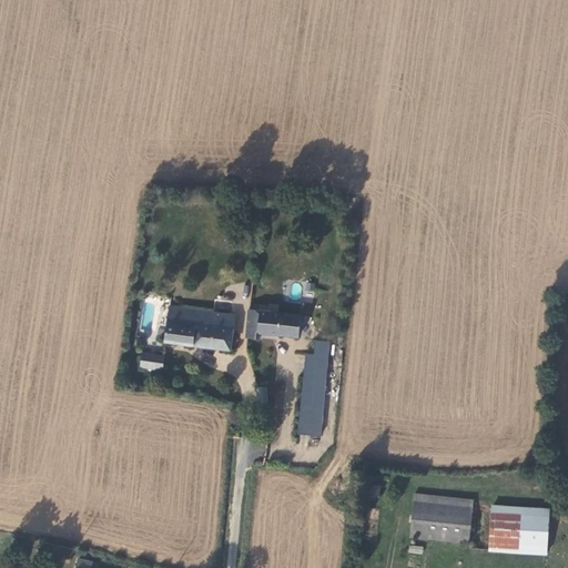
[(170,306),(168,321),(235,331),(239,314),(170,306)]
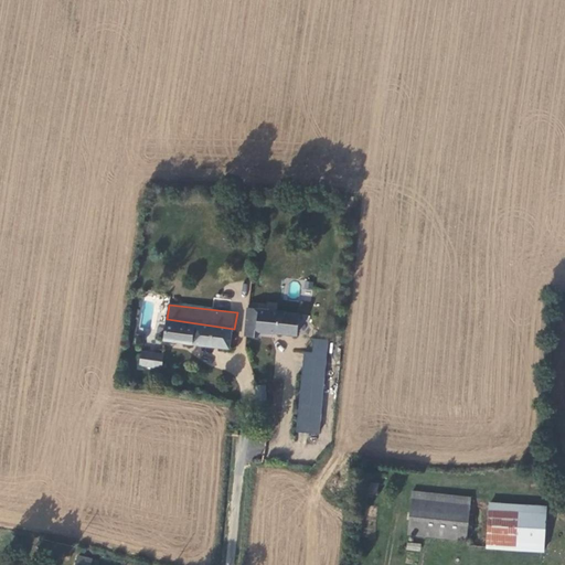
[(301,313),(248,308),(245,337),(259,339),(260,332),(299,337),(301,313)]
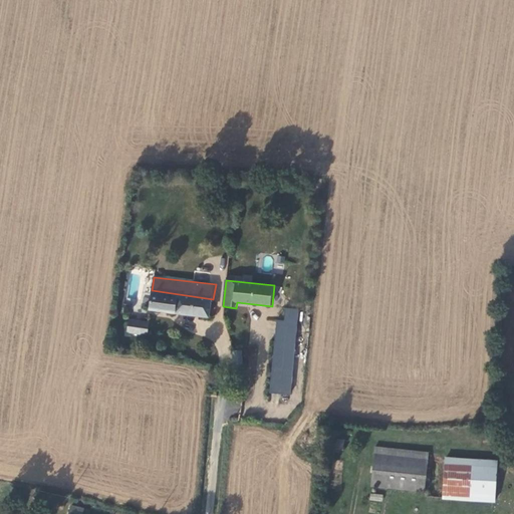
[(211,319),(213,299),(152,290),(149,311),(211,319)]
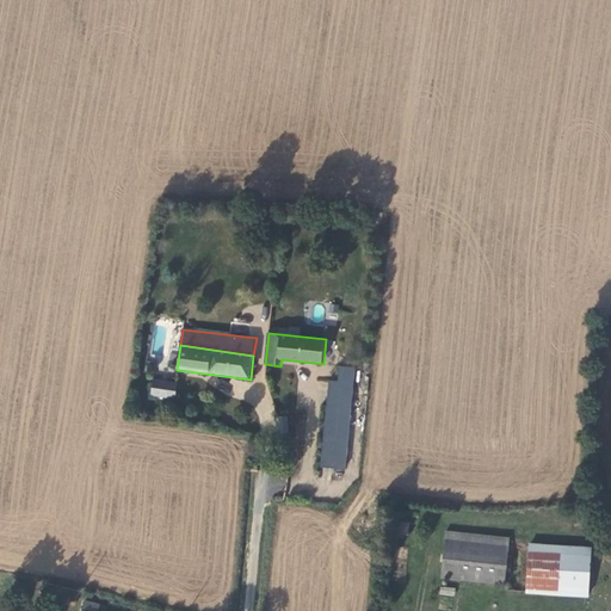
[(345,470),(356,368),(340,366),(339,381),(331,380),(321,467),(345,470)]
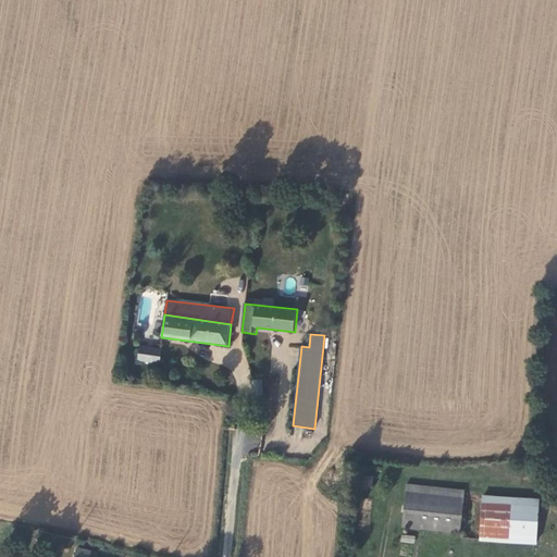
[(160,364),(162,349),(139,346),(137,361),(160,364)]
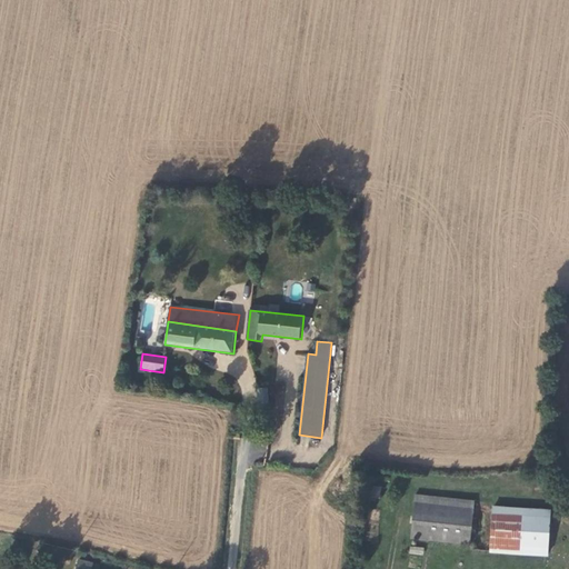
[(267,392),(257,392),(256,408),(266,408),(267,392)]
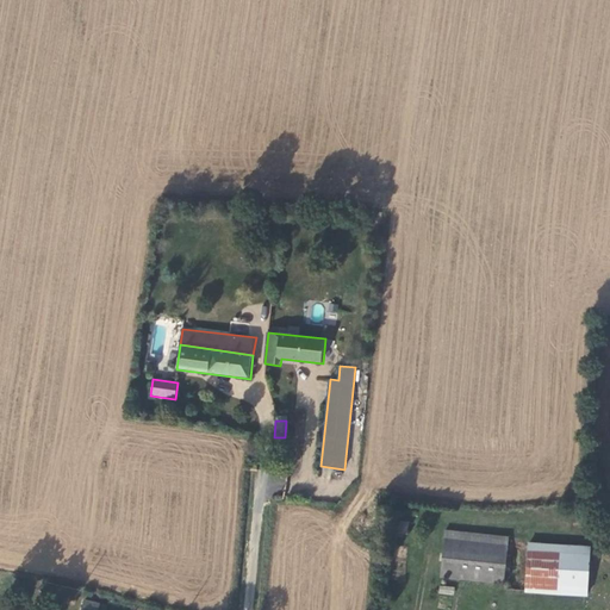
[(284,490),(285,474),(263,474),(263,490),(284,490)]
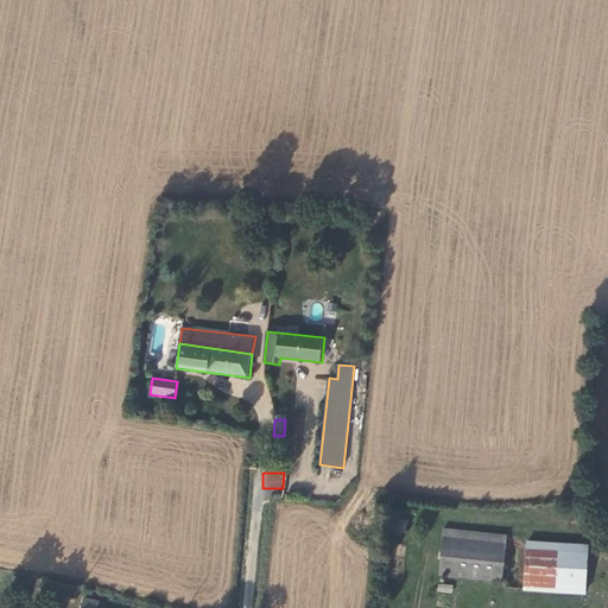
[(502,583),(507,536),(443,529),(438,576),(502,583)]
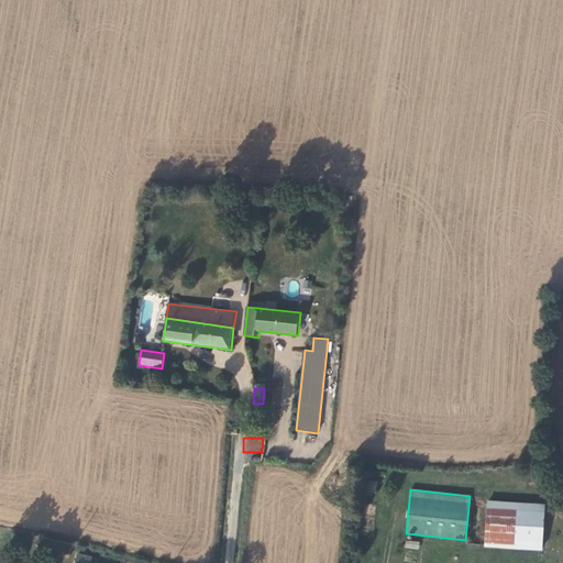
[(542,551),(545,505),(487,500),(484,548),(542,551)]
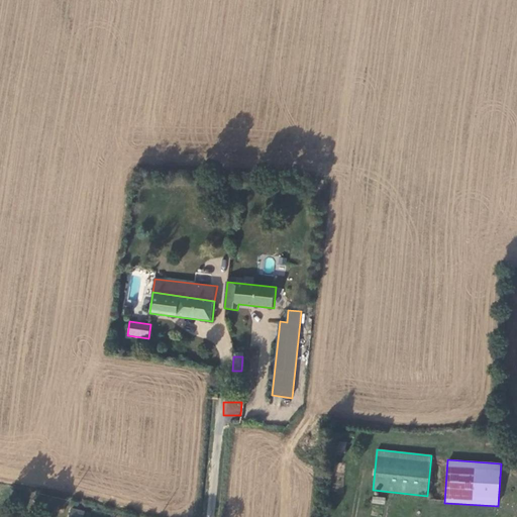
[(70,516),(83,516),(85,511),(73,508),(70,516)]
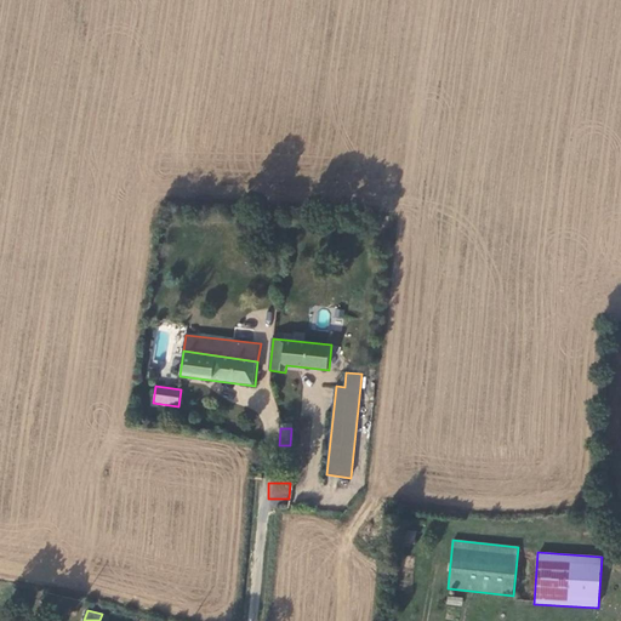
All buildings are outlined.
